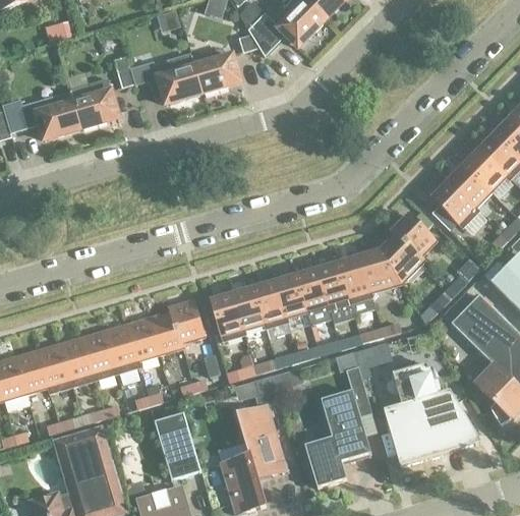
[(0,8),(29,0),(0,0),(0,8)]
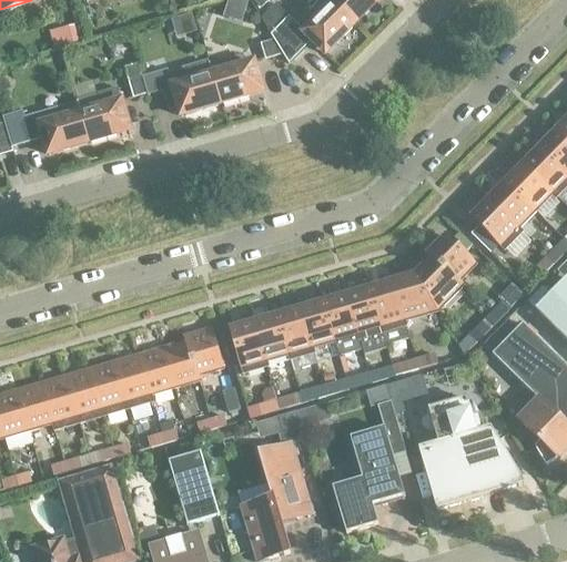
[(270,32),(273,37),(282,51),(287,61),(290,60),(311,38),(324,51),(354,21),(332,0),(317,0),(311,8),(317,14),(303,29),(287,13),(274,1),(260,17),(270,32)]
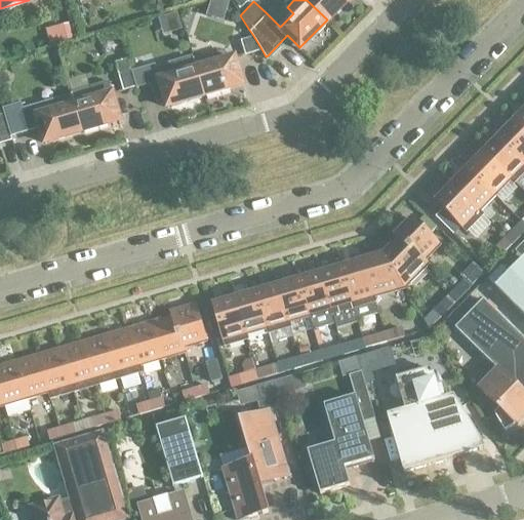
[(307,0),(327,20),(346,0),(307,0)]
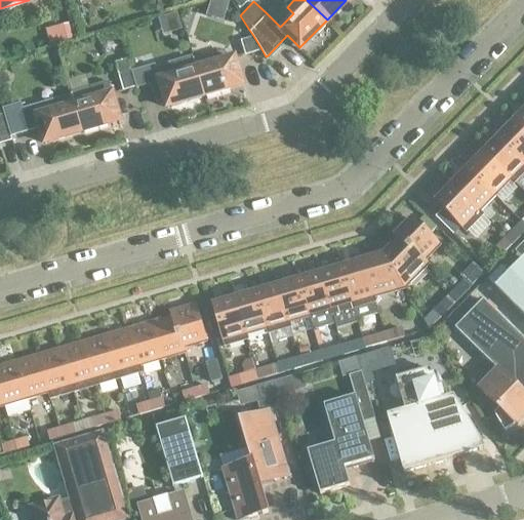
[(68,21),(44,27),(47,41),(72,35),(68,21)]
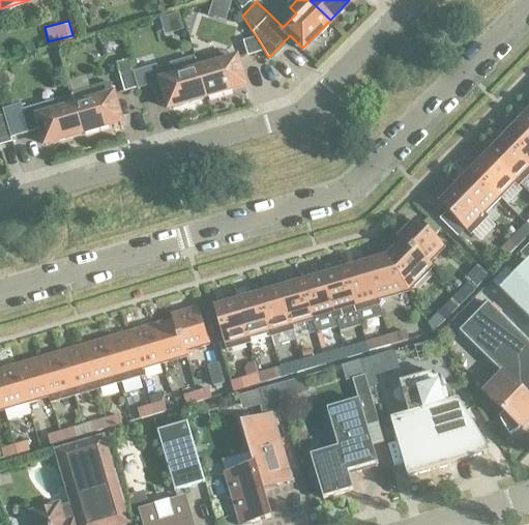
[(246,53),(263,48),(255,34),(242,38),(246,53)]
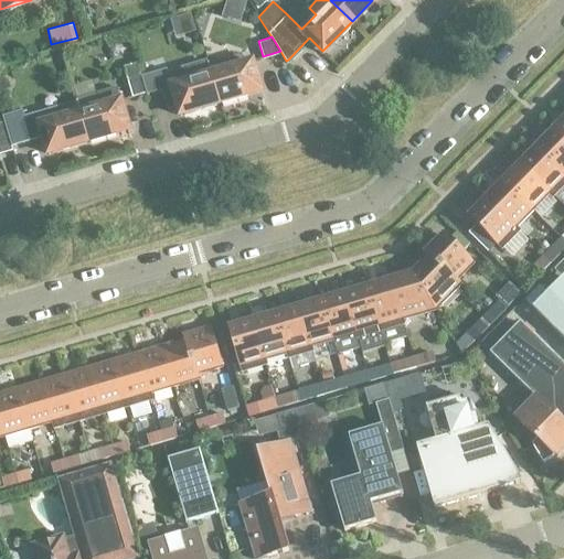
[(208,60),(220,100),(259,88),(251,58),(231,65),(227,56),(209,62),(208,60)]
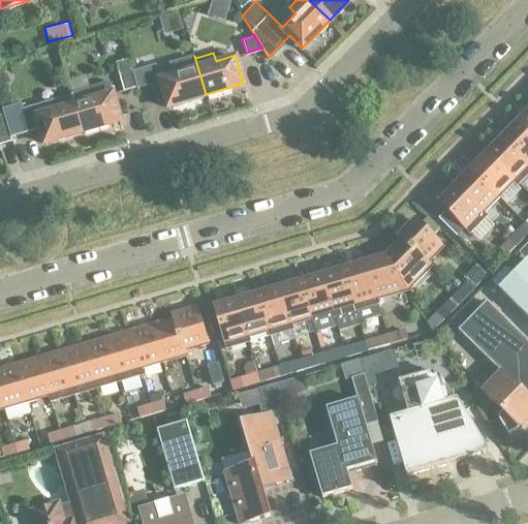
[(167,105),(206,94),(194,56),(193,56),(193,59),(156,69),(167,105)]
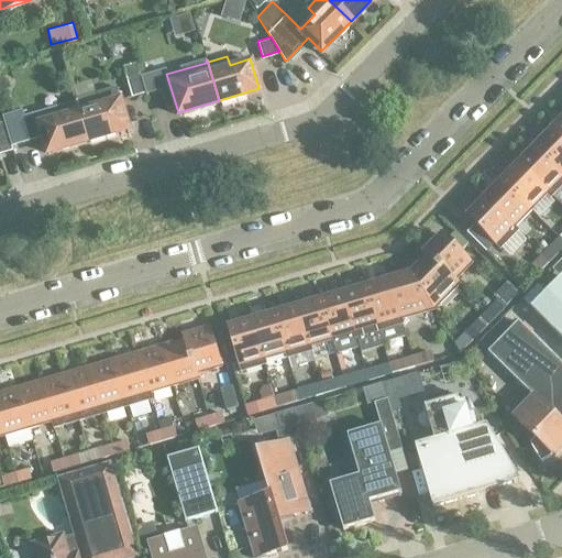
[(144,90),(140,75),(135,61),(122,64),(127,79),(131,95),(144,90)]
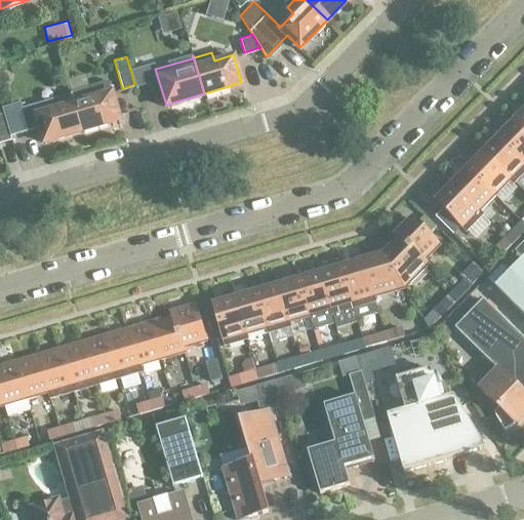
[(143,67),(130,70),(134,84),(147,81),(143,67)]
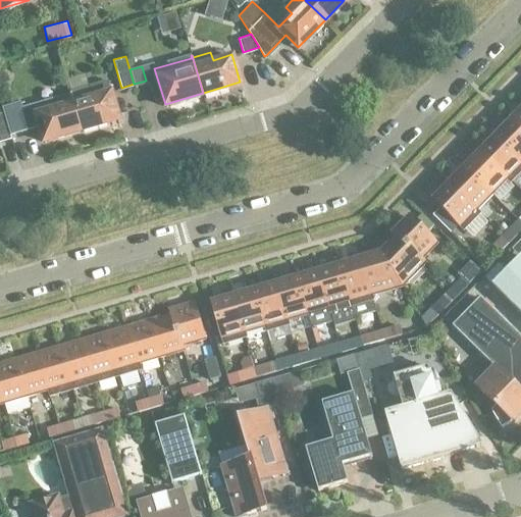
[(82,128),(114,118),(118,117),(110,91),(107,79),(69,90),(69,91),(70,91),(82,128)]
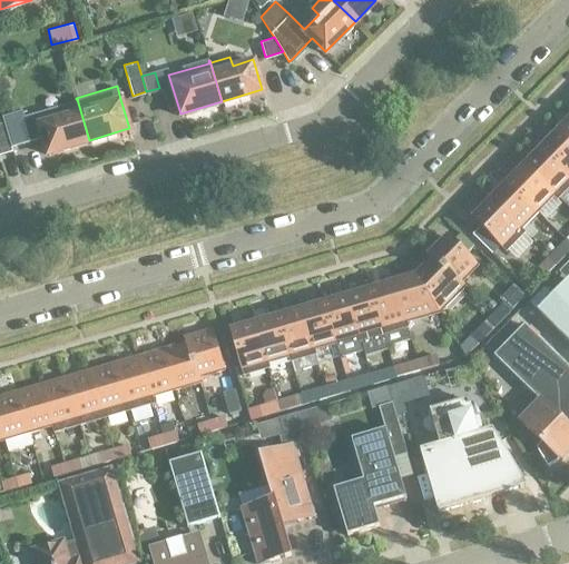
[(77,101),(57,108),(26,117),(23,109),(2,115),(3,121),(10,142),(42,134),(48,152),(89,140),(77,99),(76,99),(77,101)]
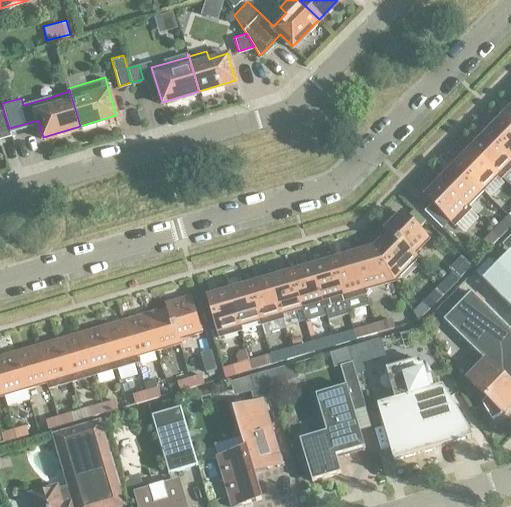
[(510,104),(500,116),(510,126),(510,104)]
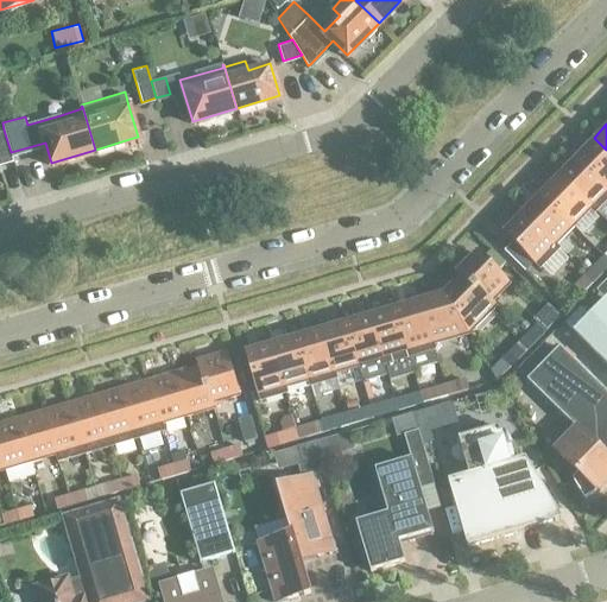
[(4,130),(0,130),(0,160),(12,157),(11,152),(4,130)]
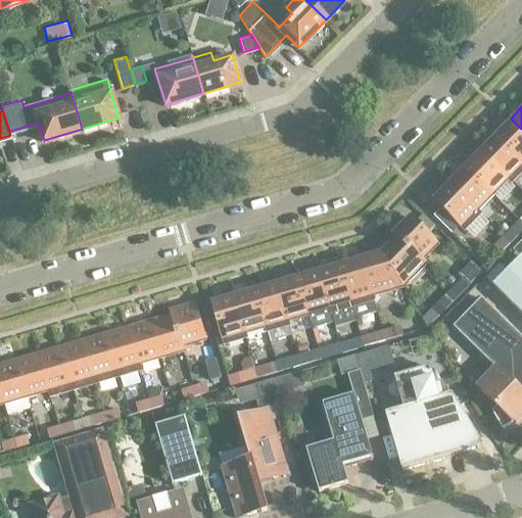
[(521,159),(521,129),(511,119),(495,134),(521,159)]
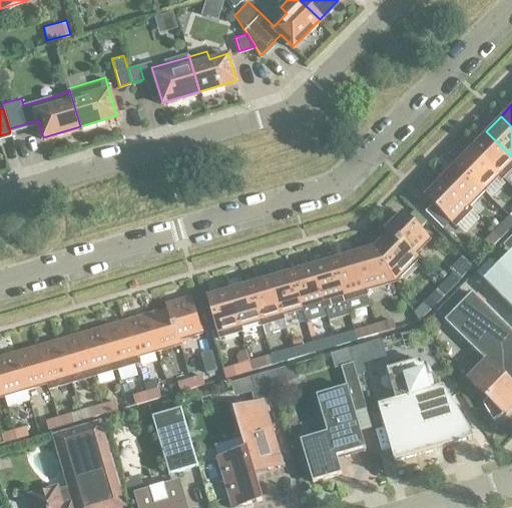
[(511,156),(486,131),(471,147),(497,172),(497,173),(500,177),(501,176),(509,184),(511,180),(511,156)]
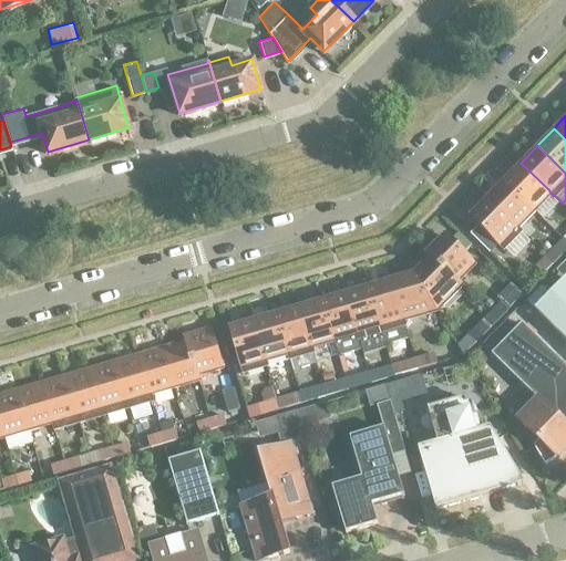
[(549,191),(549,190),(521,163),(504,179),(533,208),(549,191)]
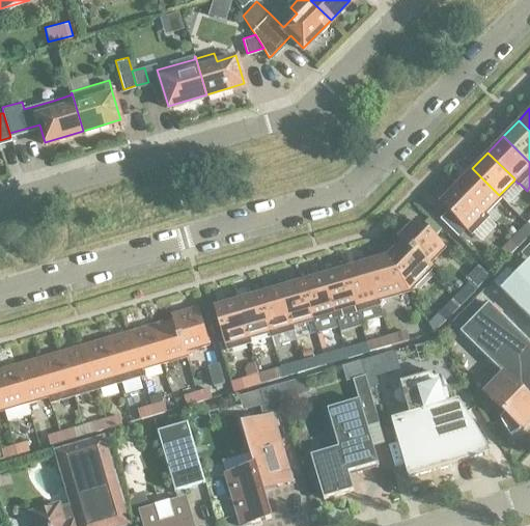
[(499,195),(472,168),(456,184),(483,211),(484,211),(499,195)]
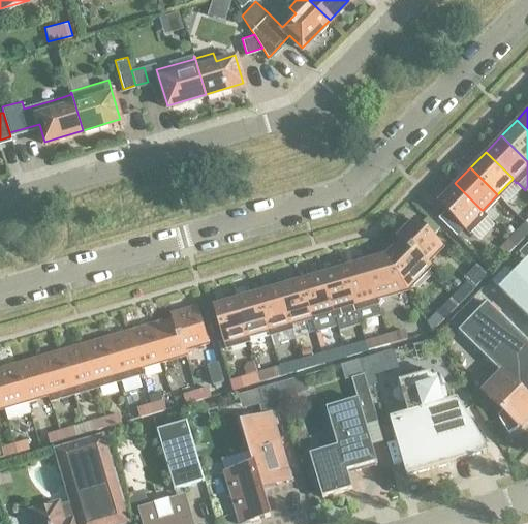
[(483,210),(482,210),(455,183),(438,199),(445,207),(464,225),(469,230),(470,229),(485,214),(486,214),(486,213),(483,210)]
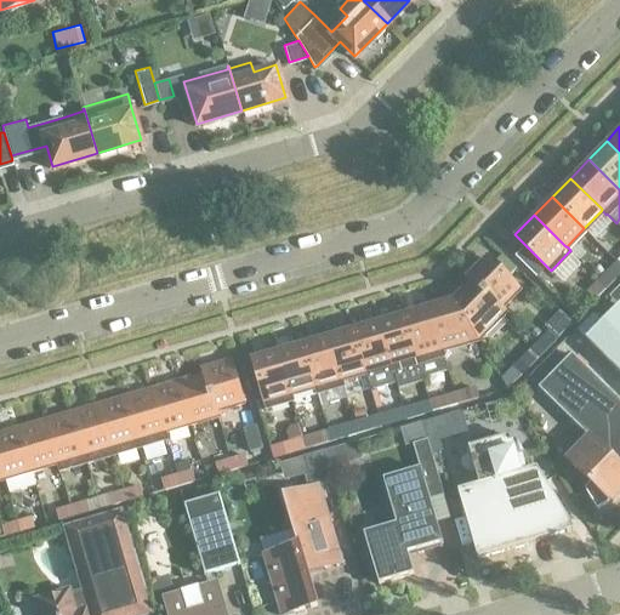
[(523,243),(513,252),(535,274),(545,265),(523,243)]
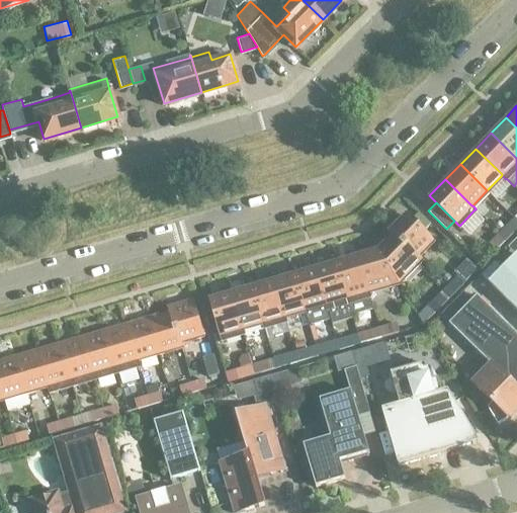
[(432,240),(406,214),(390,230),(393,234),(394,233),(416,255),(417,255),(431,240),(432,240)]
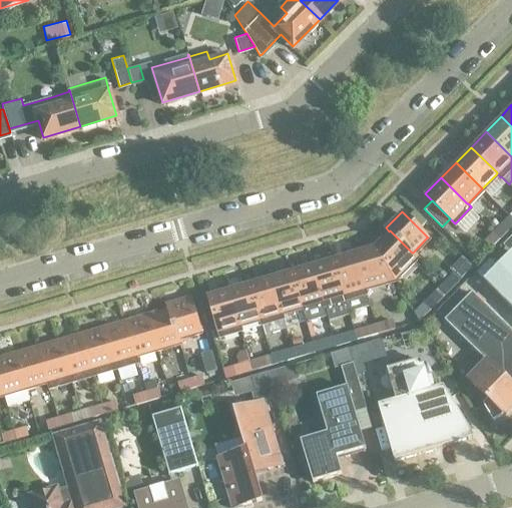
[(510,224),(504,218),(493,228),(500,235),(510,224)]
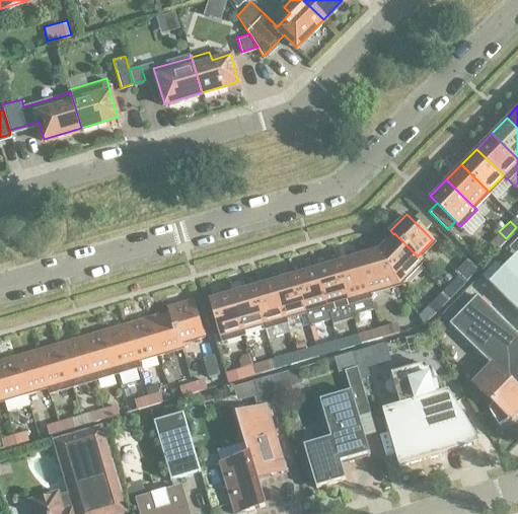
[(488,242),(495,249),(506,238),(499,231),(488,242)]
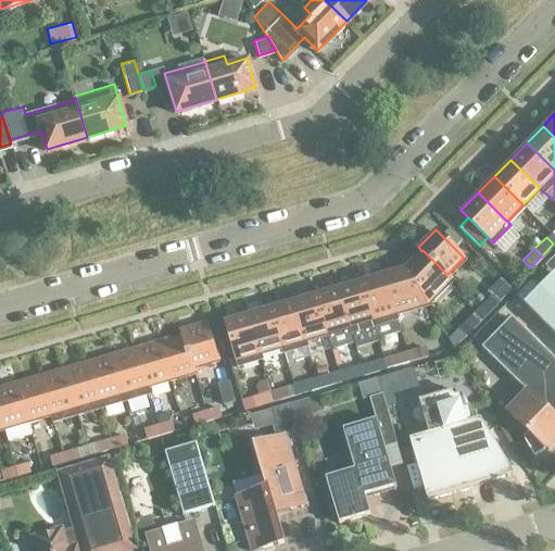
[(452,277),(448,274),(446,274),(423,250),(421,251),(405,266),(427,302),(451,278),(452,277)]
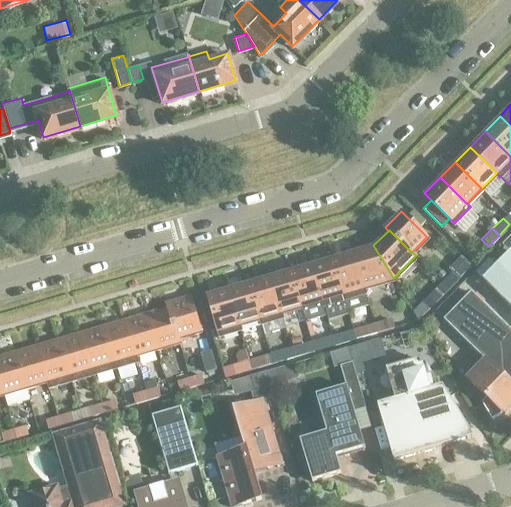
[(353,251),(363,287),(364,286),(393,278),(373,245),(353,251)]
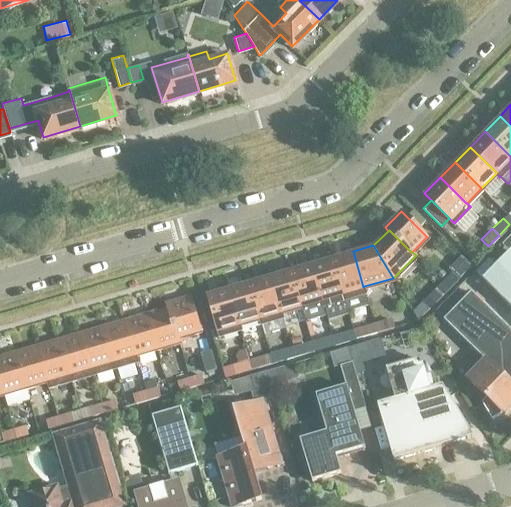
[(496,263),(482,277),(510,305),(510,248),(496,263)]
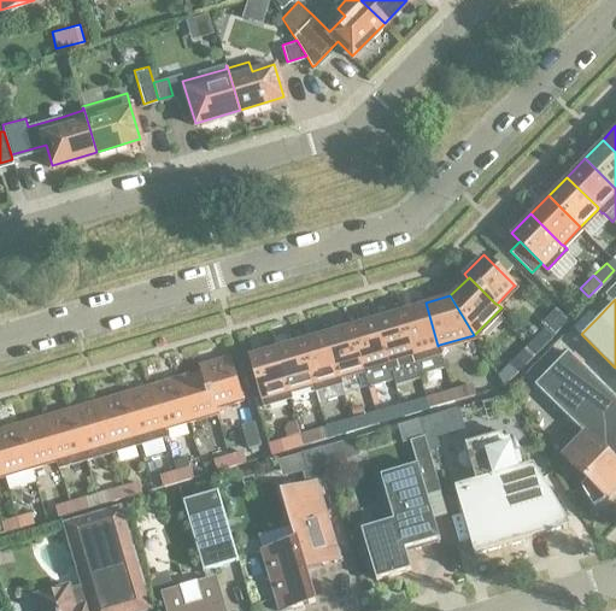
[(439,345),(438,346),(426,303),(400,311),(415,359),(440,352),(439,345)]
